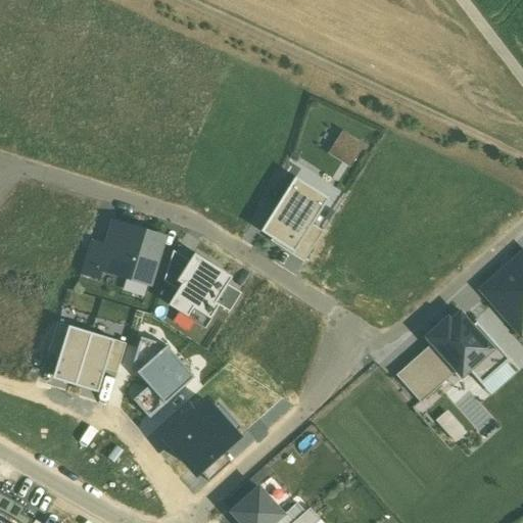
[(329,155),(350,169),(364,147),(342,133),(329,155)]
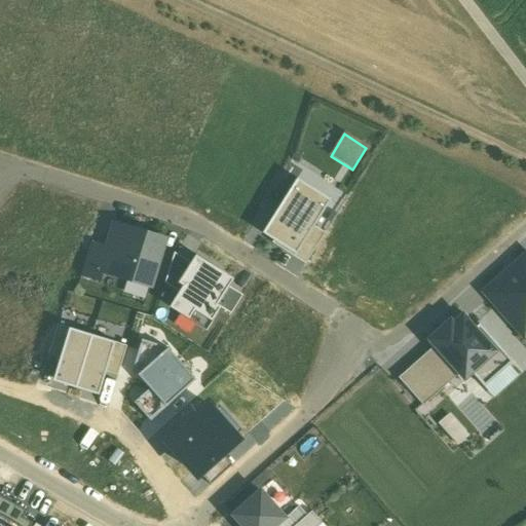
[(297,180),(263,233),(282,251),(295,258),(314,227),(330,201),(297,180)]
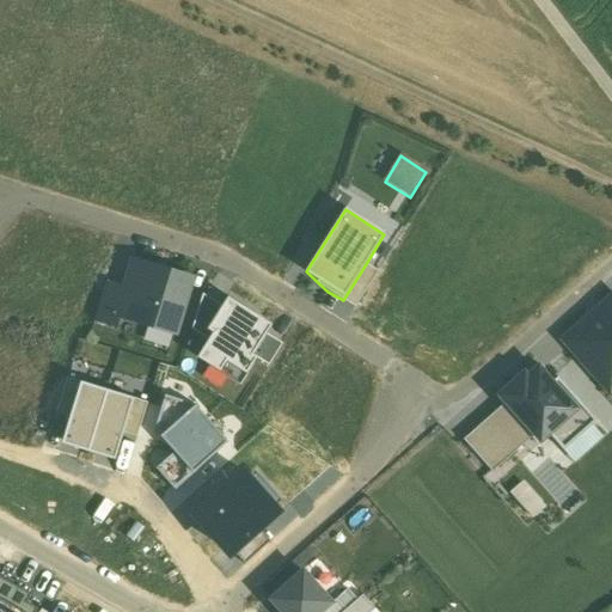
[(176,334),(191,280),(132,263),(123,289),(116,316),(176,334)]
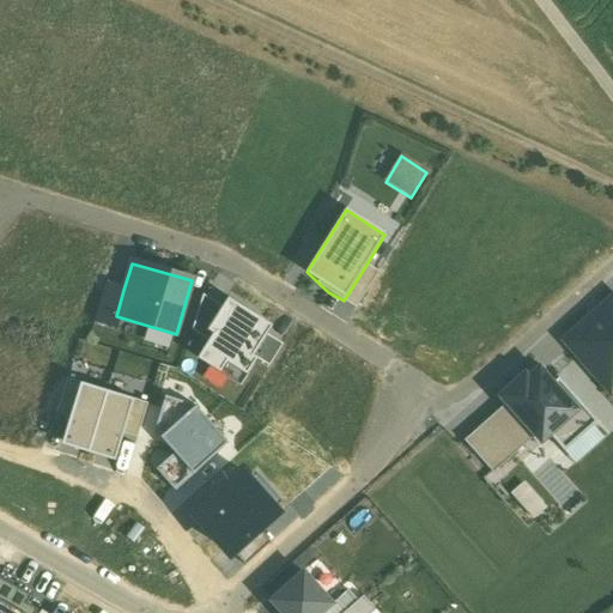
[(344,301),(356,309),(378,273),(366,265),(344,301)]
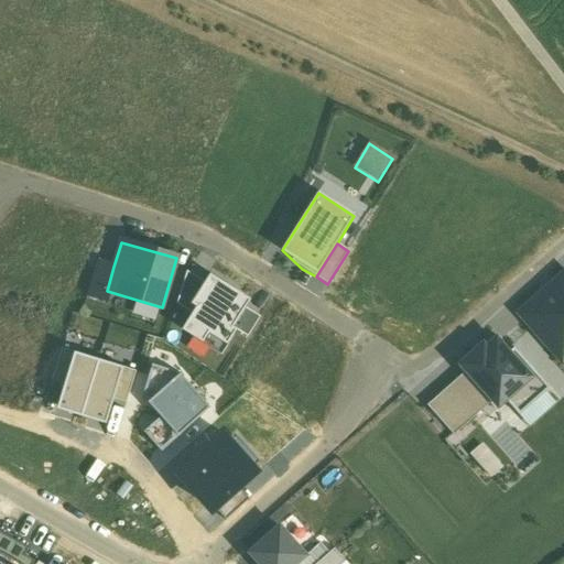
[(107,291),(114,267),(97,262),(87,294),(105,300),(107,291)]
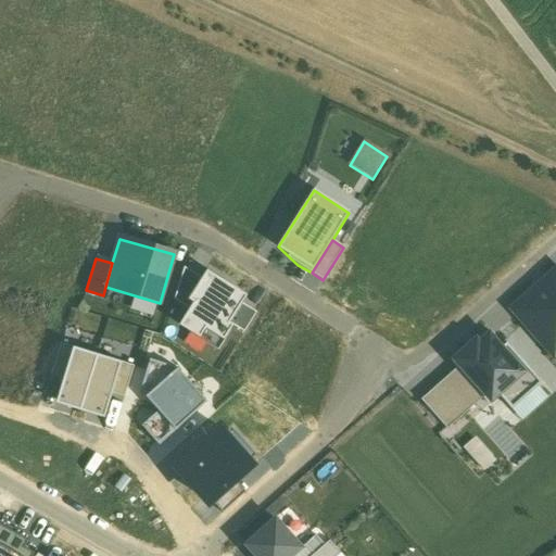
[(175,300),(189,310),(193,303),(188,301),(202,279),(184,267),(175,300)]
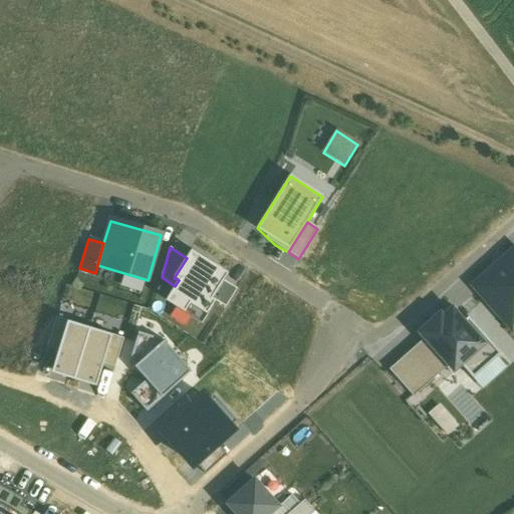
[(191,250),(187,258),(174,278),(179,280),(175,286),(166,301),(202,323),(216,301),(212,299),(224,280),(228,273),(191,250)]
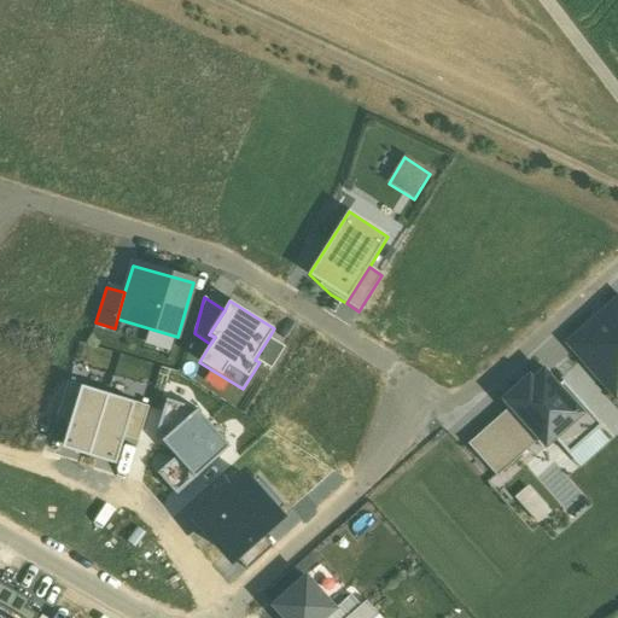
[(569,345),(616,398),(617,395),(617,307),(601,322),(594,322),(569,345)]
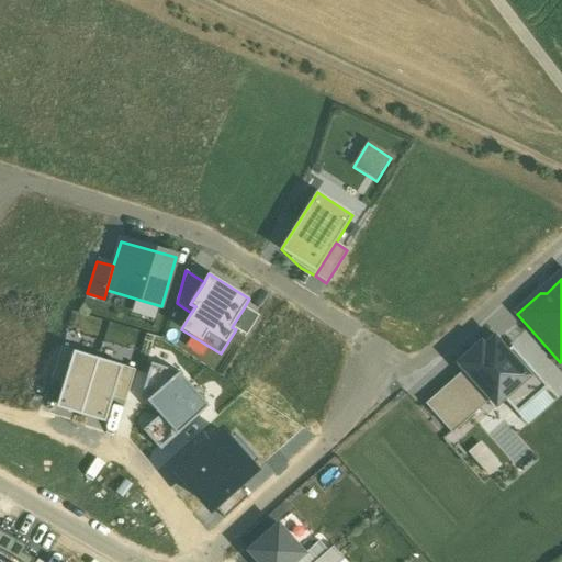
[(260,316),(245,306),(232,327),(236,329),(247,337),(260,316)]
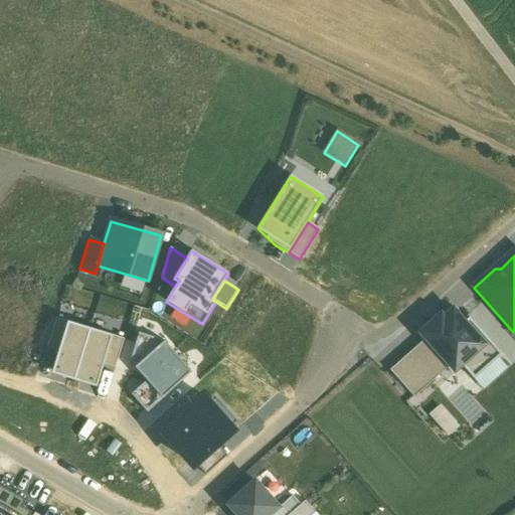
[(486,369),(502,355),(459,307),(444,320),(441,316),(417,336),(423,342),(448,369),(452,373),(461,365),(469,374),(481,363),(486,369)]
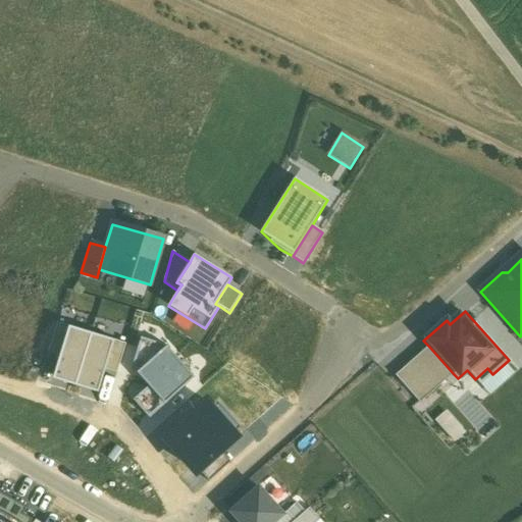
[(108,321),(104,335),(126,342),(131,327),(108,321)]
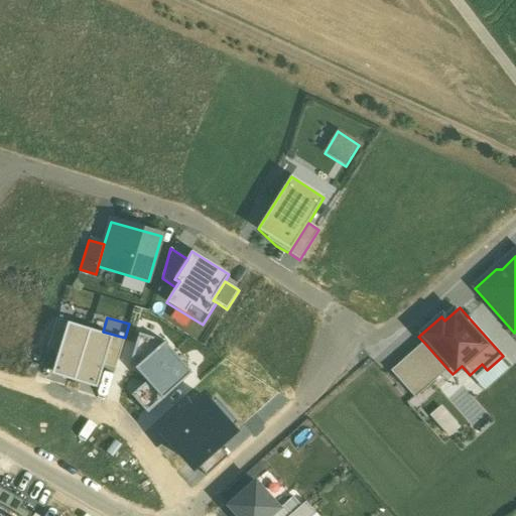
[(58,352),(68,324),(56,319),(47,349),(58,352)]
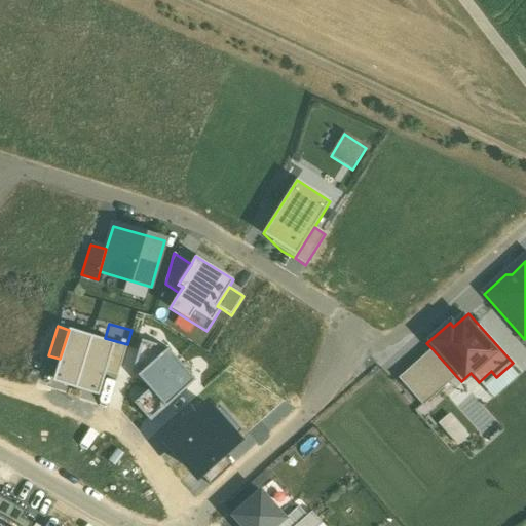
[(91,336),(69,330),(60,359),(52,382),(75,388),(91,336)]
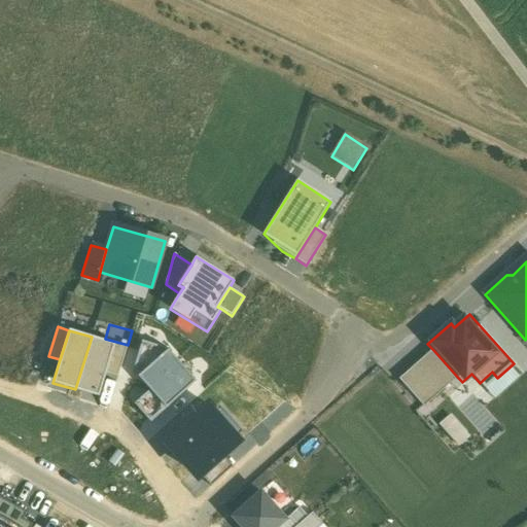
[(92,337),(75,389),(99,396),(106,374),(115,344),(92,337)]
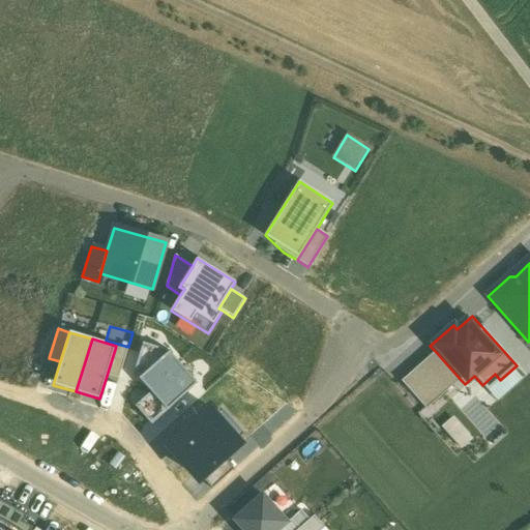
[(136,406),(151,424),(197,384),(168,351),(143,344),(134,375),(141,377),(139,379),(150,392),(136,406)]
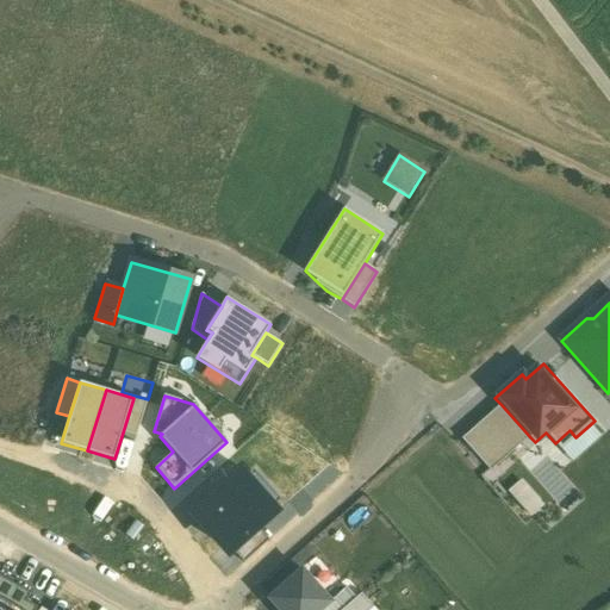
[(147,403),(134,398),(123,433),(136,436),(147,403)]
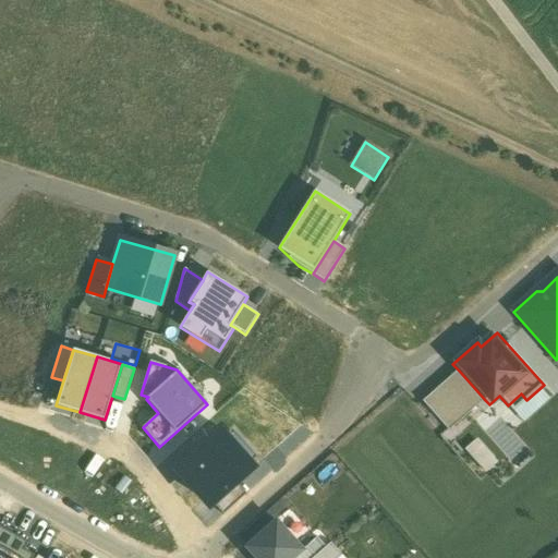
[(485,400),(459,371),(424,402),(449,432),(485,400)]
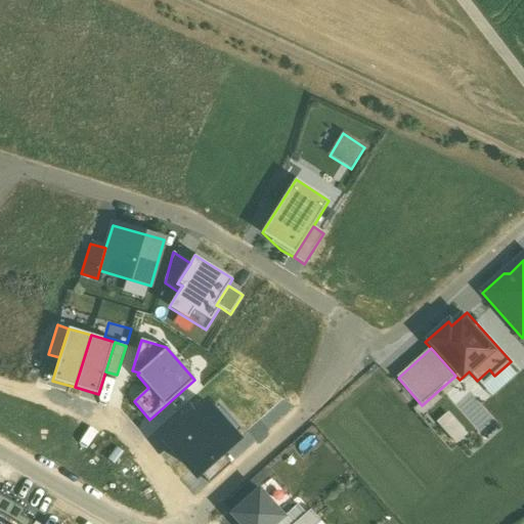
[(180,441),(171,449),(189,470),(199,462),(204,468),(205,469),(222,453),(238,439),(208,404),(174,434),(180,441)]
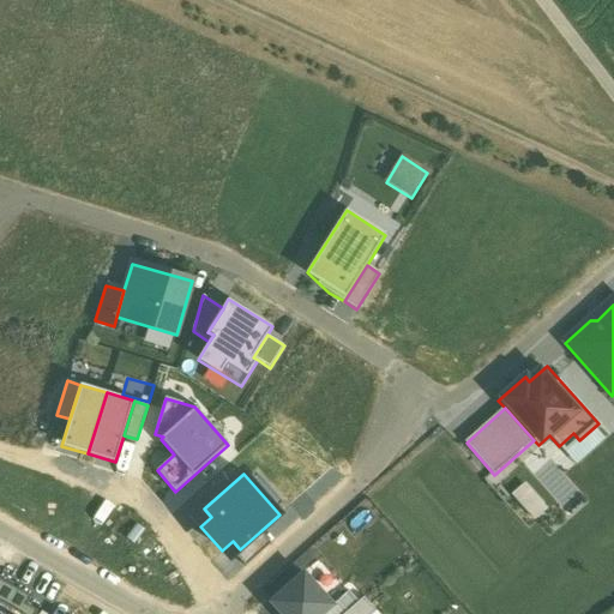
[(234,553),(246,567),(271,545),(260,531),(240,549),(239,548),(234,553)]
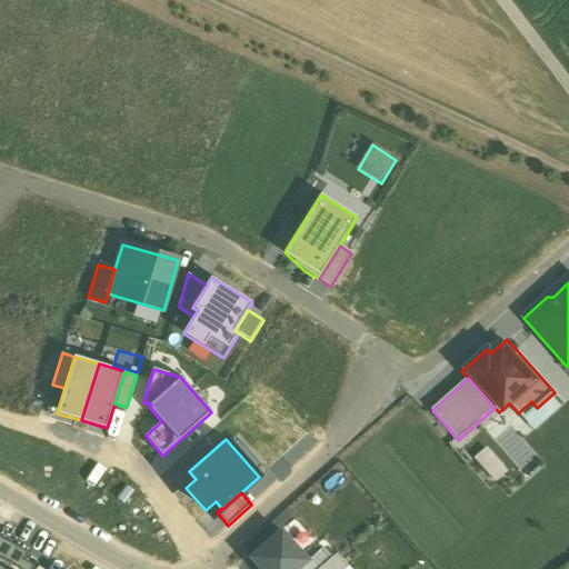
[(251,557),(261,568),(299,568),(309,561),(281,530),(251,557)]
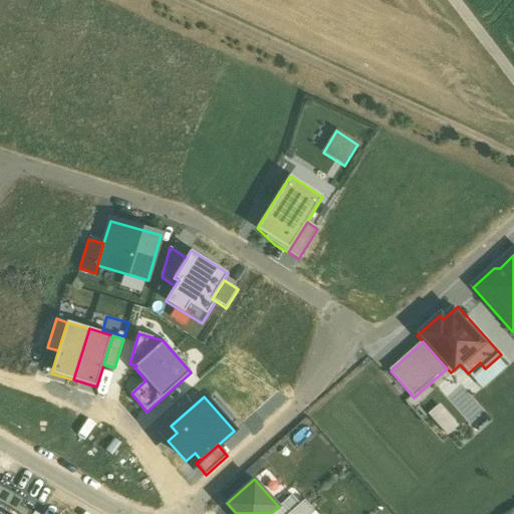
[(0,513),(30,513),(32,512),(21,506),(25,499),(0,484),(0,513)]
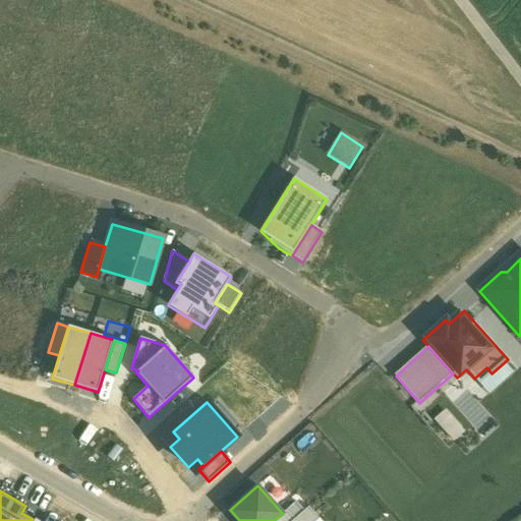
[(283,514),(274,520),(292,520),(303,511),(295,502),(283,514)]
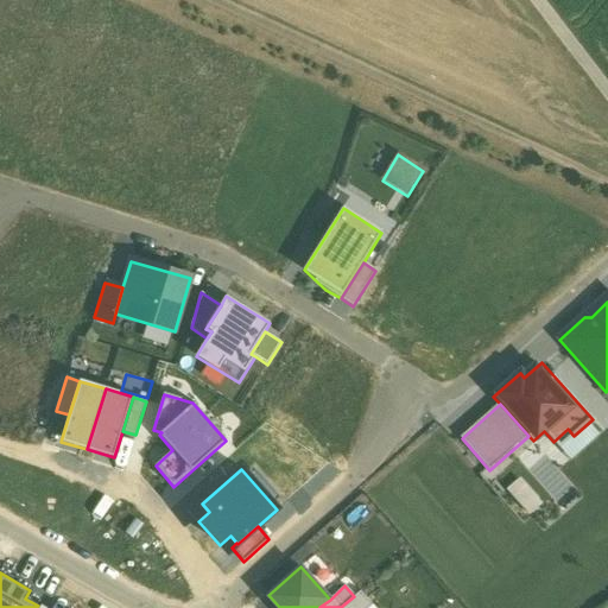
[(354,596),(341,607),(368,607),(373,605),(360,591),(354,596)]
